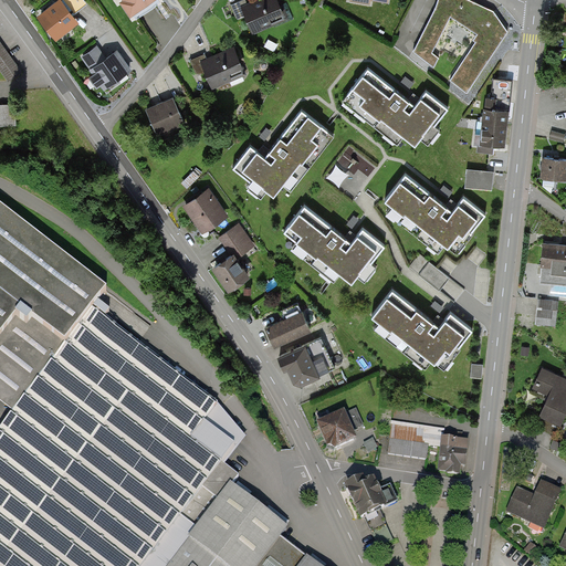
[(85,1),(84,0),(64,0),(73,11),(85,1)]
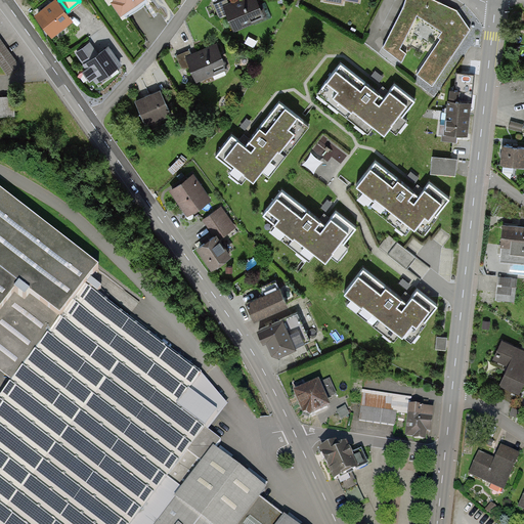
[(139,0),(118,0),(115,3),(121,12),(139,0)]
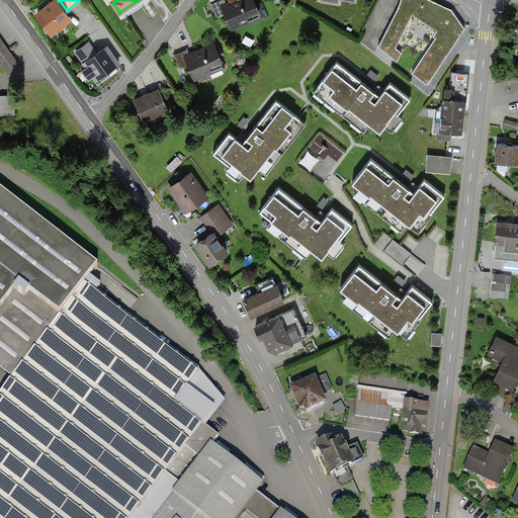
[(126,17),(148,2),(146,0),(141,0),(122,13),(126,17)]
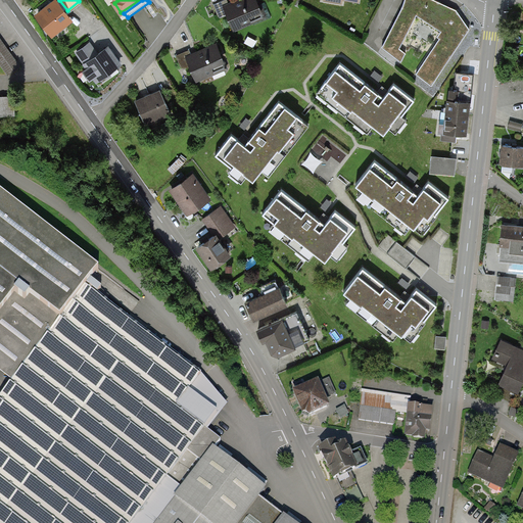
[(266,0),(244,0),(225,8),(233,30),(272,15),(266,0)]
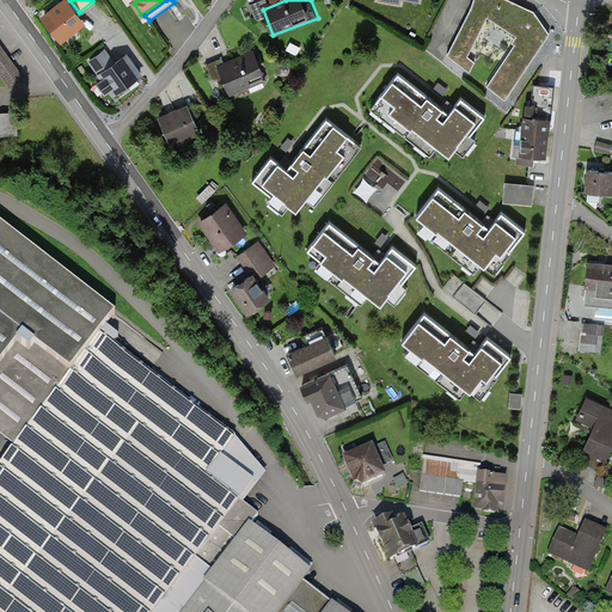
[(488,86),(506,99),(534,57),(549,34),(534,12),(509,0),(473,0),(471,7),(447,54),(470,72),(475,62),(467,55),(488,18),(516,36),(513,42),(515,46),(488,86)]
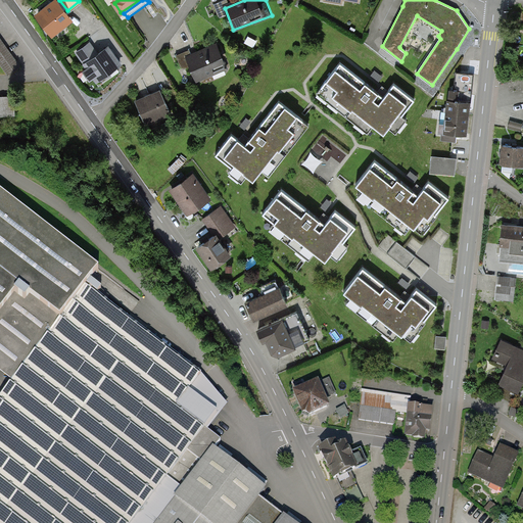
[(55,2),(38,15),(52,34),(69,20),(55,2)]
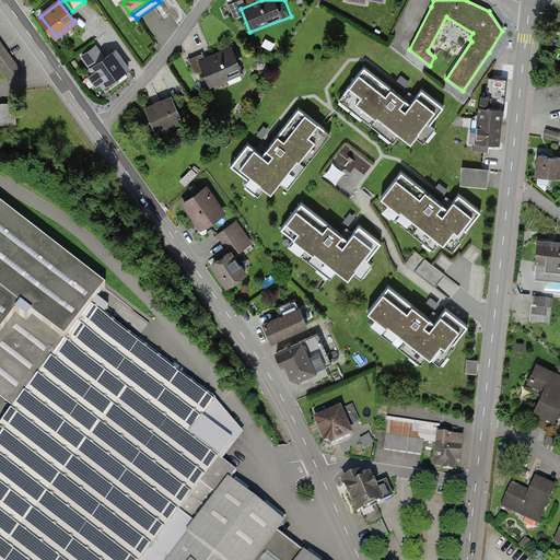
[(23,70),(0,38),(0,67),(9,80),(23,70)]
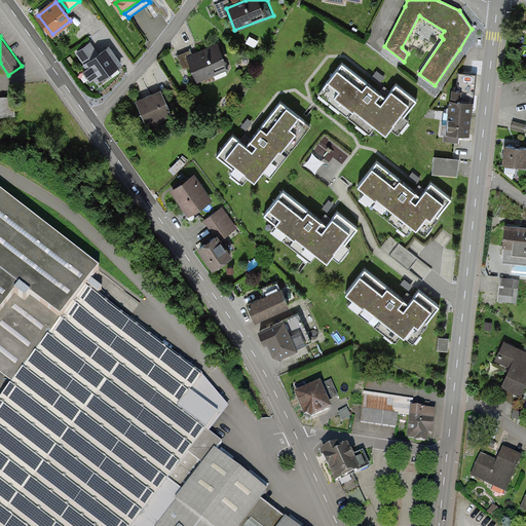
[(224,37),(187,53),(198,81),(236,66),(224,37)]
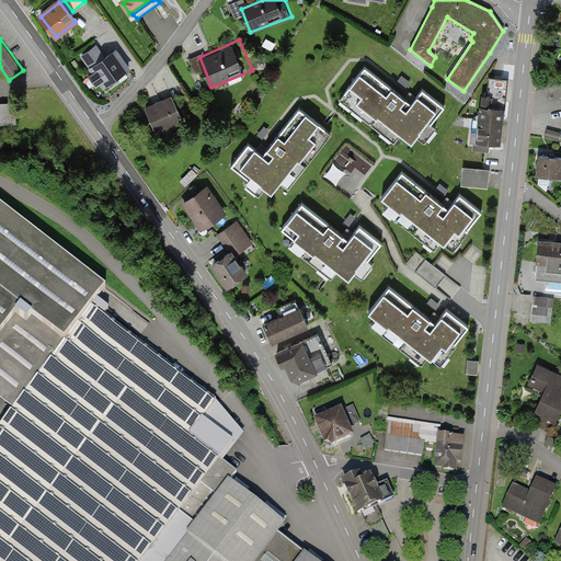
[(95,46),(82,56),(103,86),(127,69),(116,52),(105,59),(95,46)]
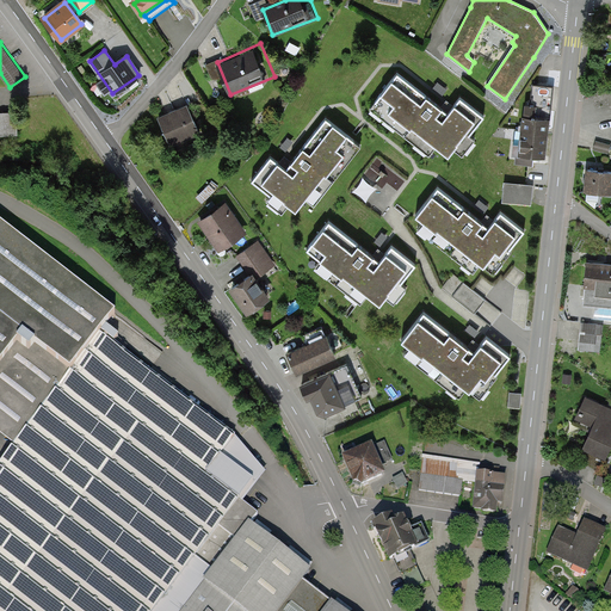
[(483,117),(460,99),(449,112),(397,73),(368,110),(429,156),(436,148),(449,158),(454,150),(463,156),(475,140),(470,135),(483,117)]
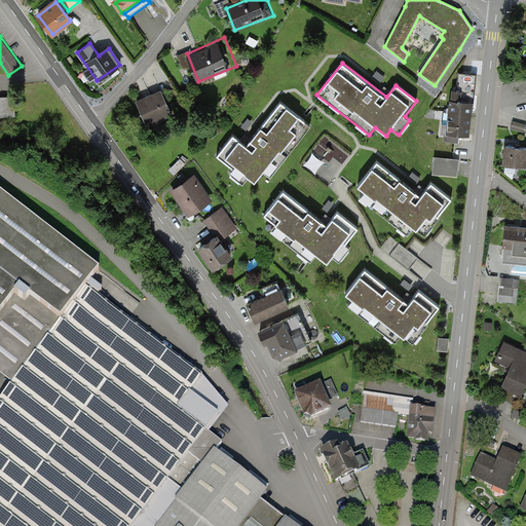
[(476,95),(479,73),(461,71),(458,92),(476,95)]
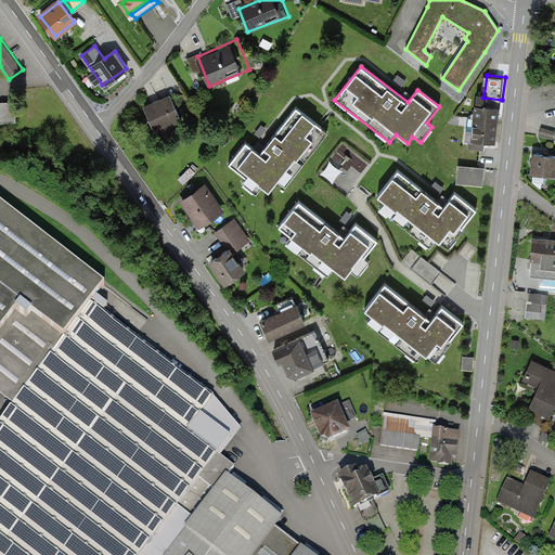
[(172,89),(143,102),(156,131),(185,118),(172,89)]
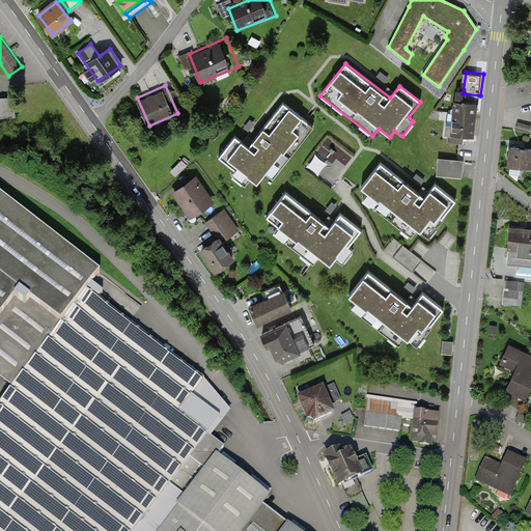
[(17,96),(0,96),(0,118),(18,118),(17,96)]
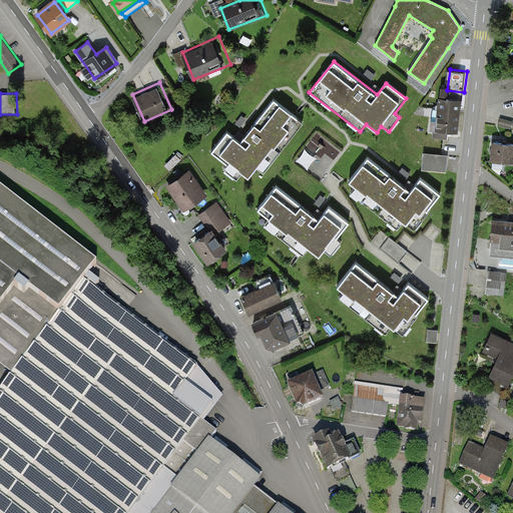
[(461,130),(465,96),(442,93),(437,127),(461,130)]
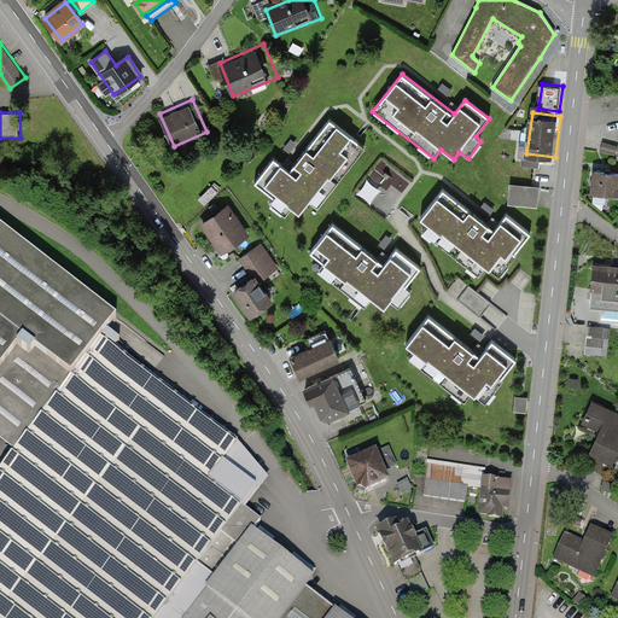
[(287,168),(274,157),(254,182),(273,197),(269,202),(286,215),(291,208),(297,214),(309,198),(319,205),(366,145),(328,116),(287,168)]
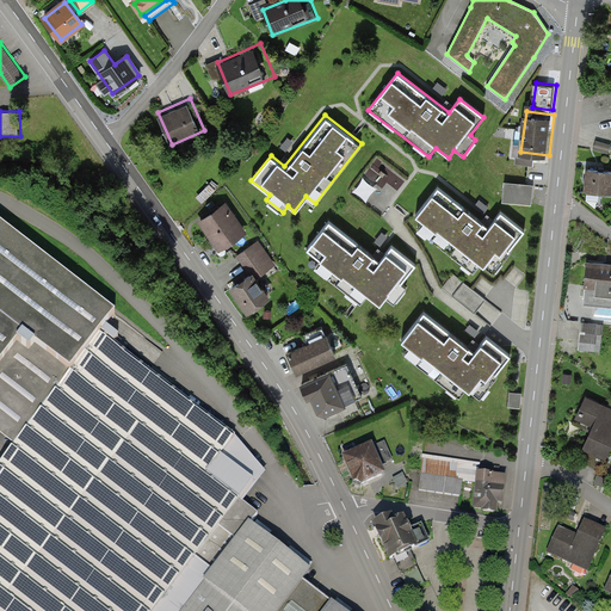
[(610,144),(596,141),(593,149),(609,153),(610,144)]
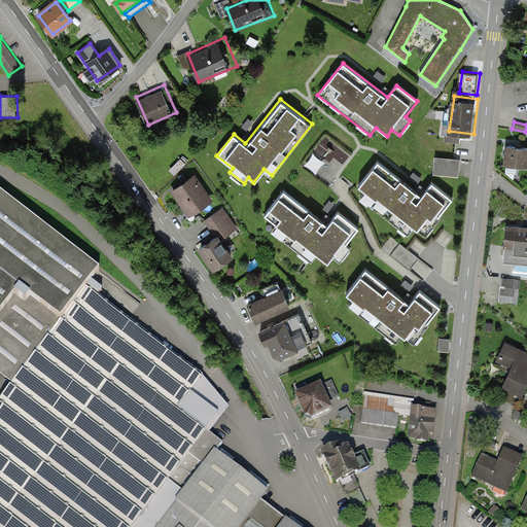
[(526,148),(507,146),(505,165),(526,167),(526,148)]
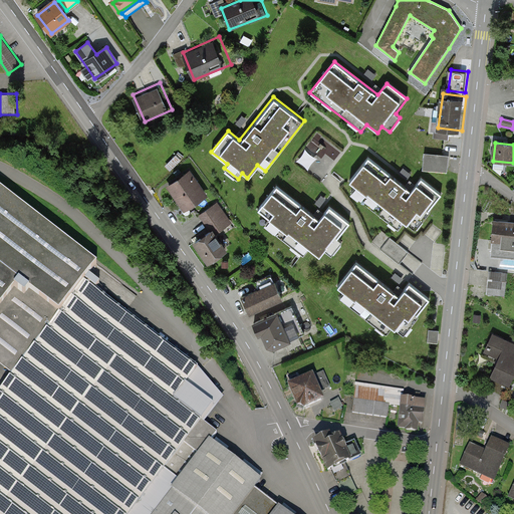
[(451,154),(428,151),(426,168),(449,171),(451,154)]
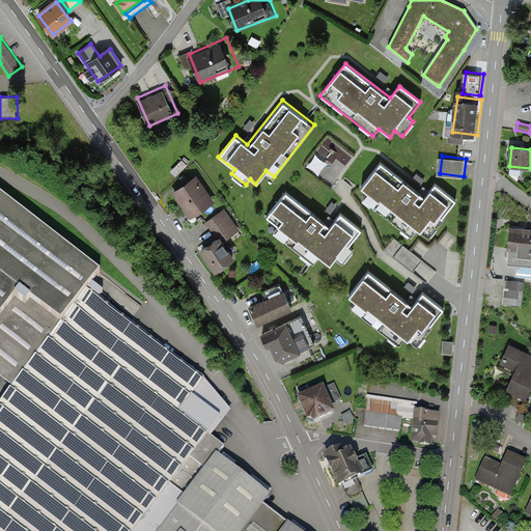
[(455,200),(435,184),(425,196),(380,162),(361,186),(368,192),(362,199),(411,236),(417,228),(429,238),(444,219),(442,217),(455,200)]
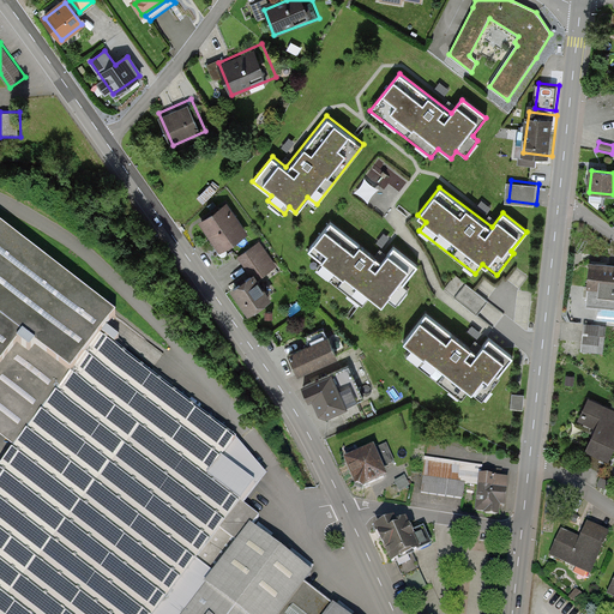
[(245,232),(227,206),(202,223),(220,248),(245,232)]
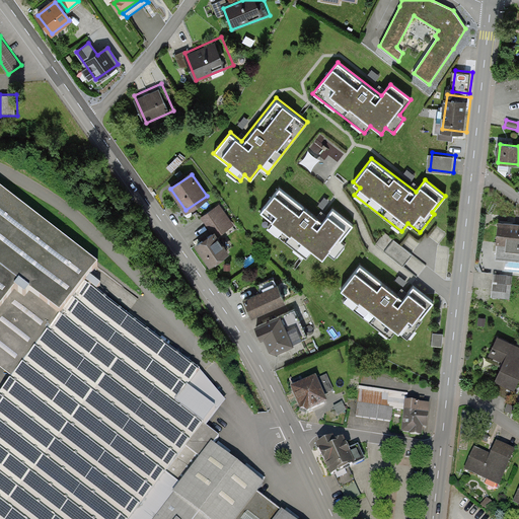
[(13,381),(0,397),(0,518),(292,518),(262,495),(270,485),(216,443),(221,436),(209,427),(228,402),(199,380),(205,374),(87,283),(102,263),(0,182),(0,371),(8,378),(13,381)]
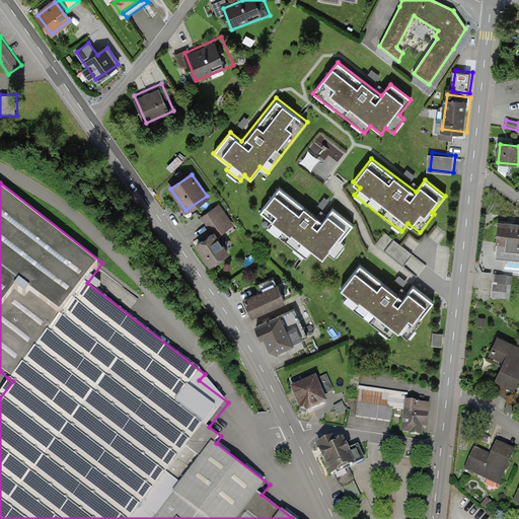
[(352,224),(332,209),(323,221),(279,187),(260,212),(270,220),(265,226),(306,257),(312,250),(323,258),(327,252),(335,258),(346,244),(340,239),(352,224)]
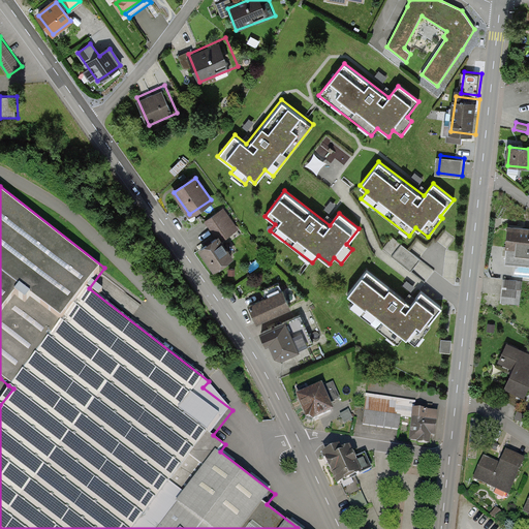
[(227,224),(219,213),(207,221),(218,238),(220,240),(236,229),(230,222),(227,224)]
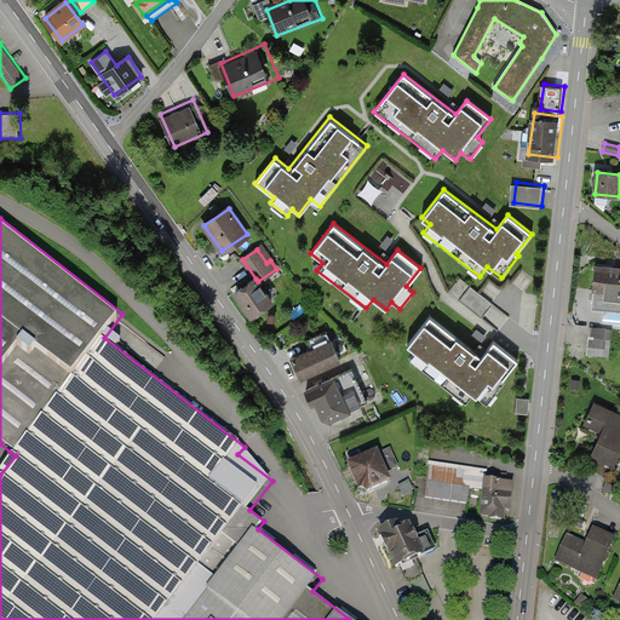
[(619,267),(595,264),(591,305),(619,308),(619,267)]
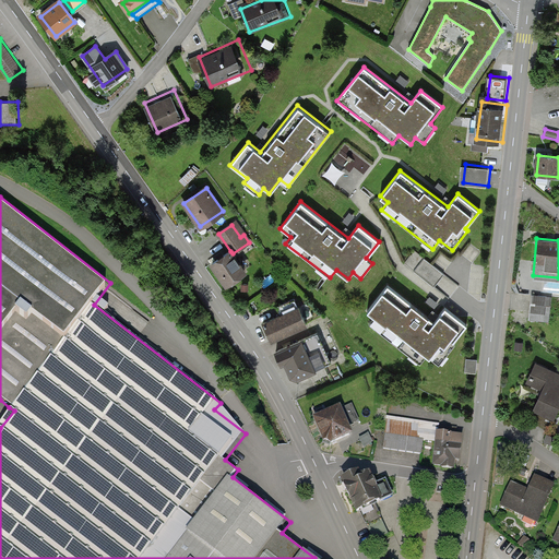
[(230,251),(213,263),(227,284),(245,272),(233,253),(230,251)]
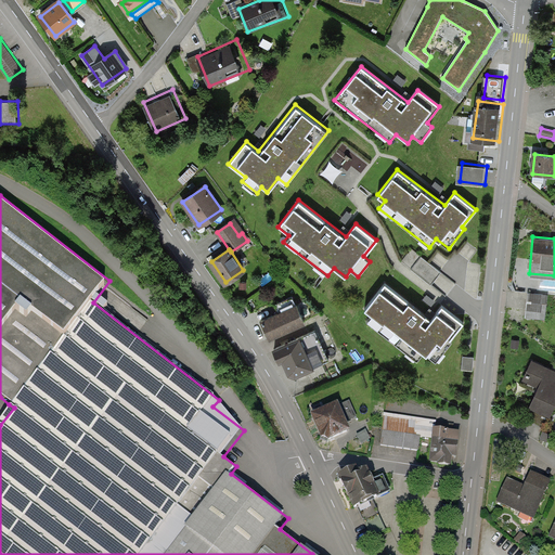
[(426,261),(418,272),(434,283),(441,272),(426,261)]
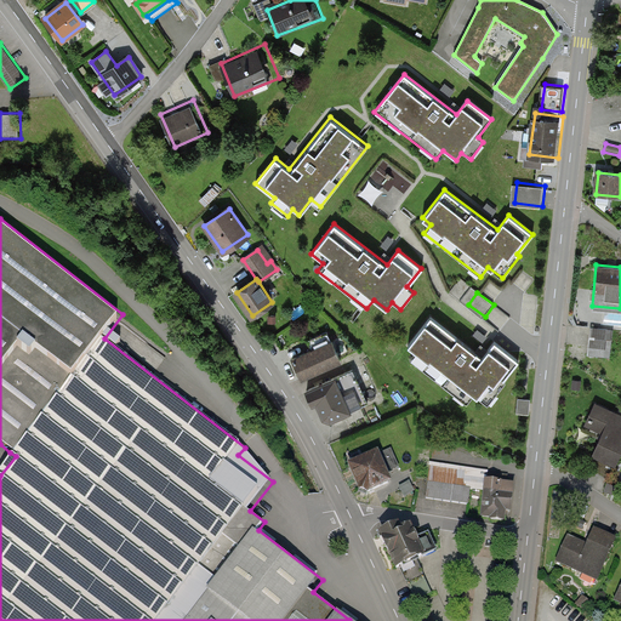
[(518,360),(494,342),(483,355),(429,315),(408,345),(416,351),(409,359),(466,404),(473,393),(488,404),(505,382),(502,381),(518,360)]
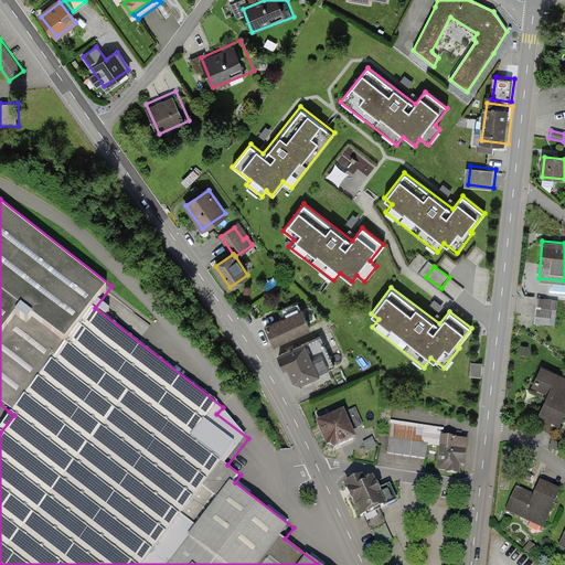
[(553,300),(537,299),(534,323),(550,324),(553,300)]
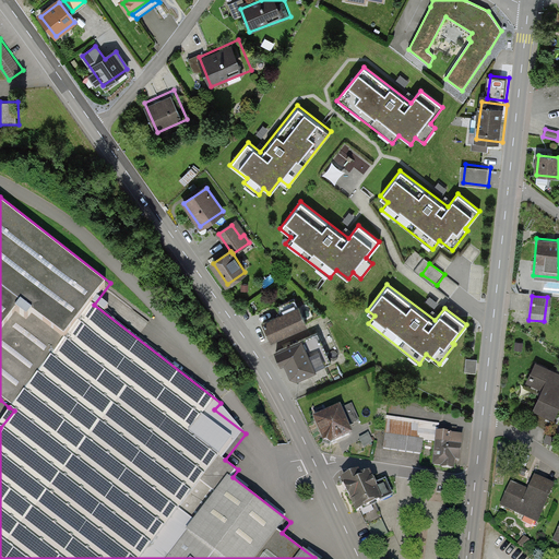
[(263,324),(270,341),(306,324),(295,299),(276,307),(281,316),(263,324)]
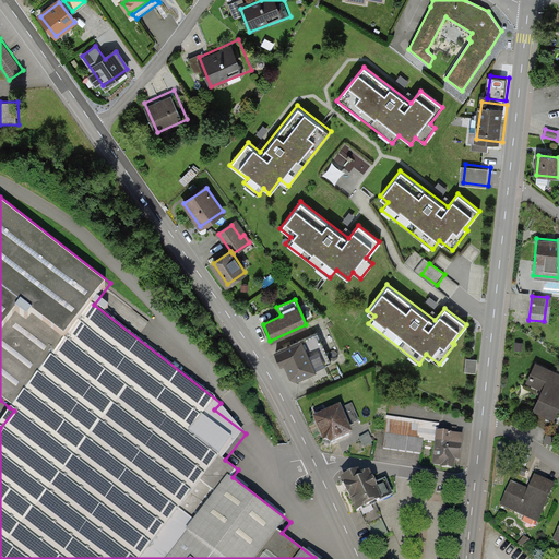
[(326,325),(278,351),(293,379),(341,355),(326,325)]
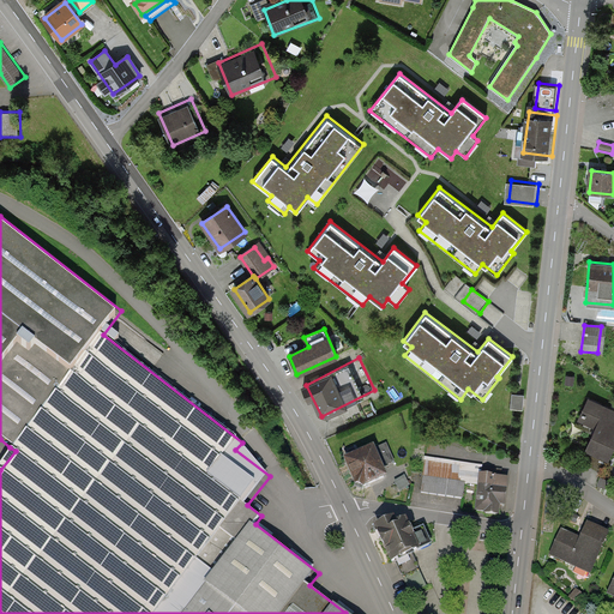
[(613,409),(589,398),(581,417),(595,425),(584,447),(608,458),(613,446),(613,409)]
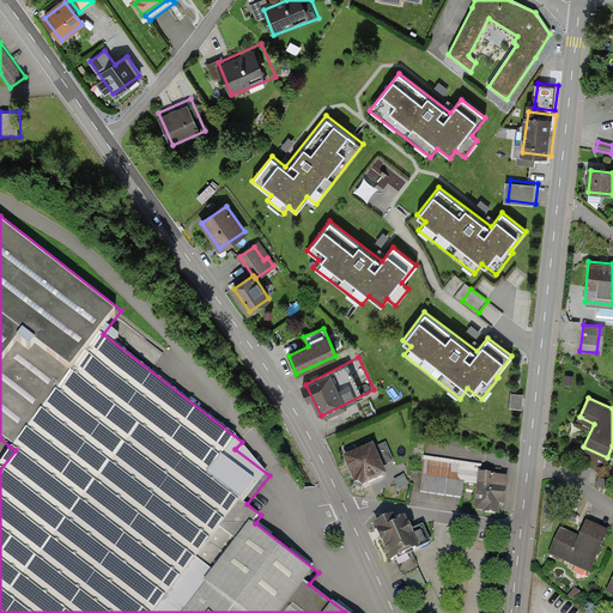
[(386,445),(347,462),(359,489),(384,478),(380,467),(393,461),(386,445)]
